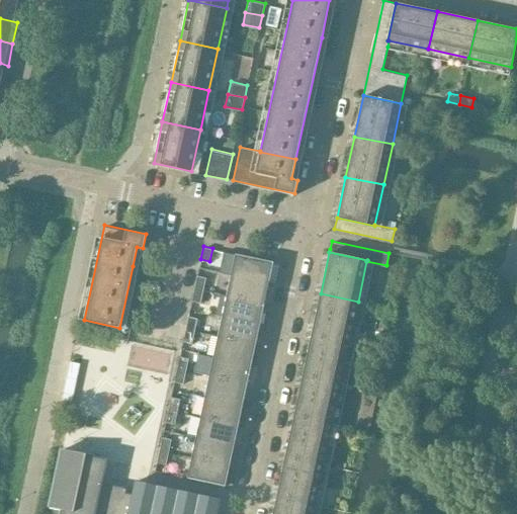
[(273,261),(236,253),(231,274),(269,282),(273,261)]
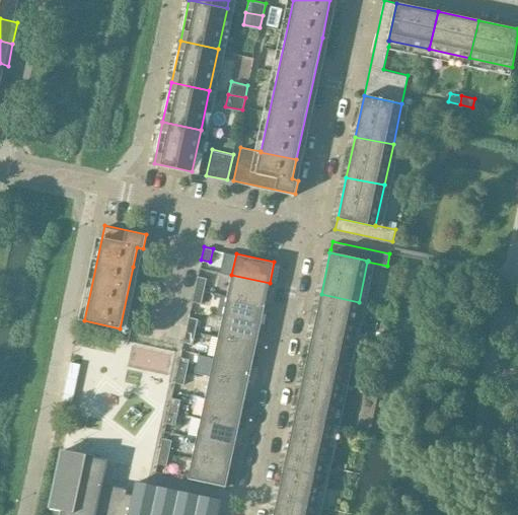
[(270,283),(231,275),(227,295),(265,303),(270,283)]
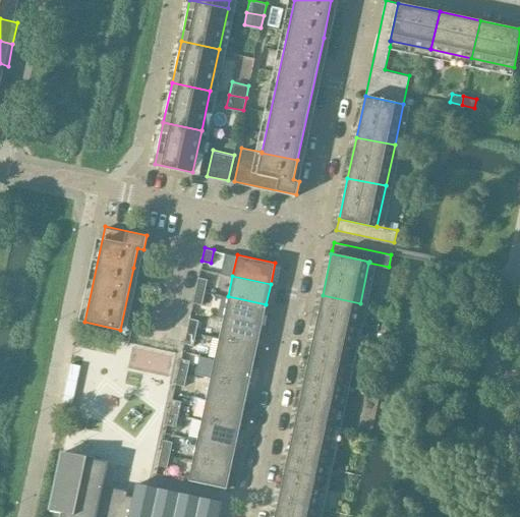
[(208,278),(198,277),(195,289),(205,291),(208,278)]
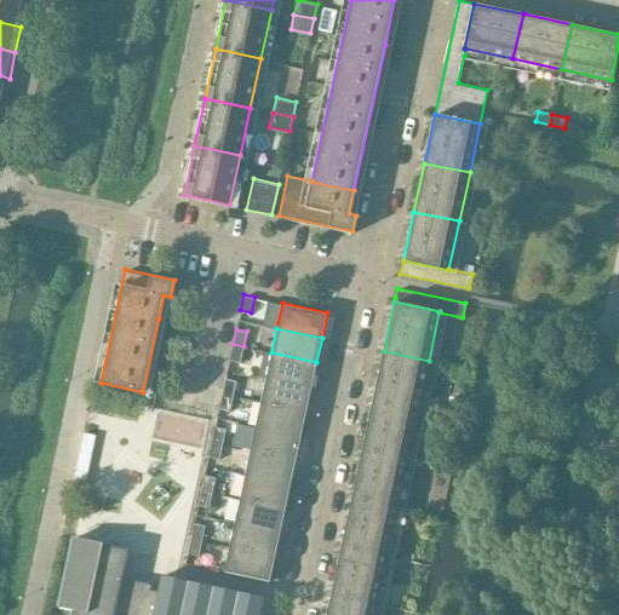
[(244,346),(233,344),(230,358),(240,361),(244,346)]
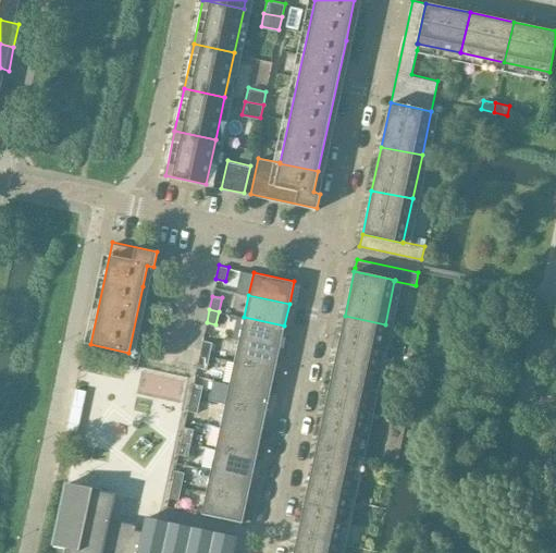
[(385,324),(345,316),(335,359),(375,368),(385,324)]
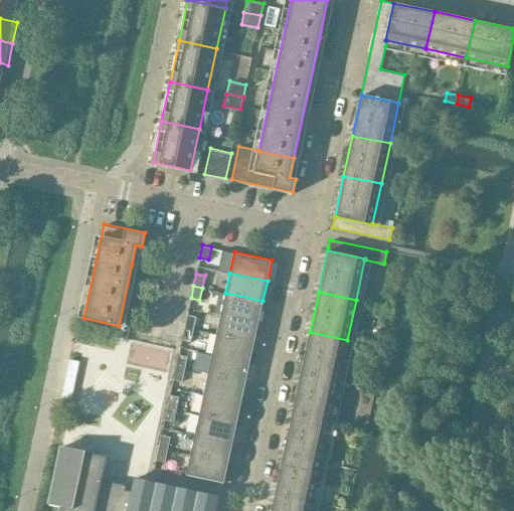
[(263,301),(225,293),(221,313),(259,321),(263,301)]
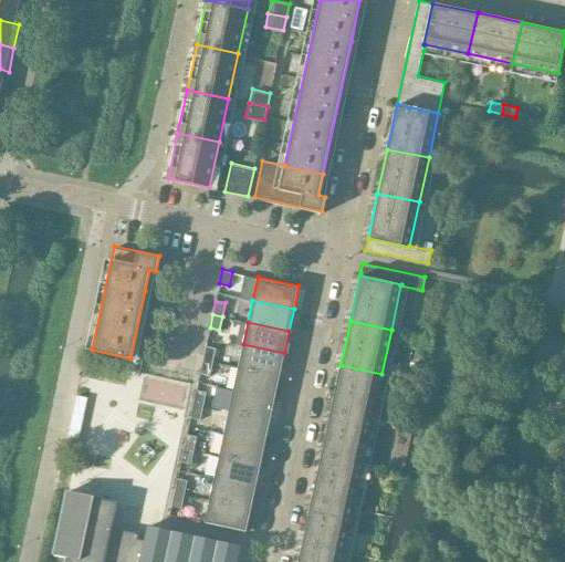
[(284,353),(243,344),(239,366),(280,375),(284,353)]
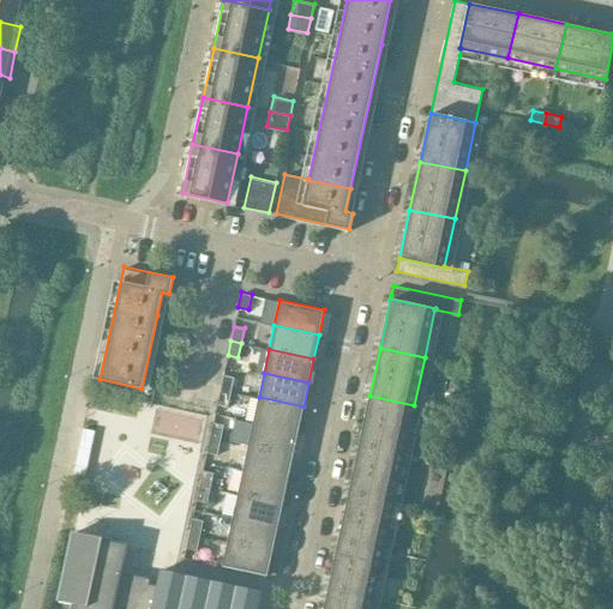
[(234,375),(223,374),(221,389),(230,391),(234,375)]
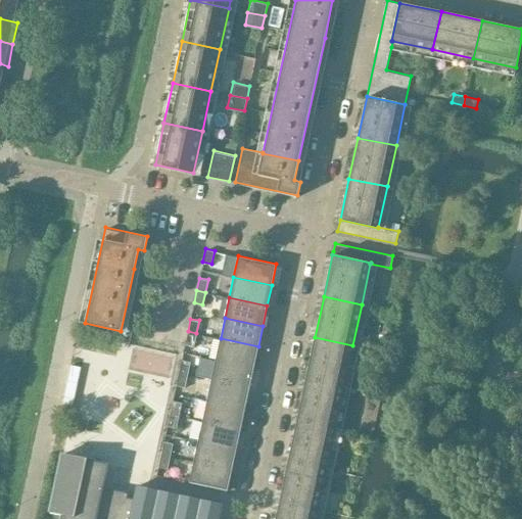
[(196,333),(188,331),(185,343),(194,345),(196,333)]
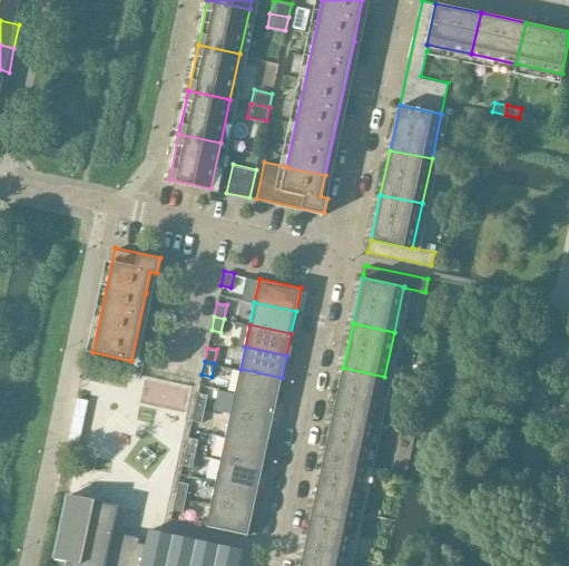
[(343,368),(334,411),(375,421),(384,377),(343,368)]
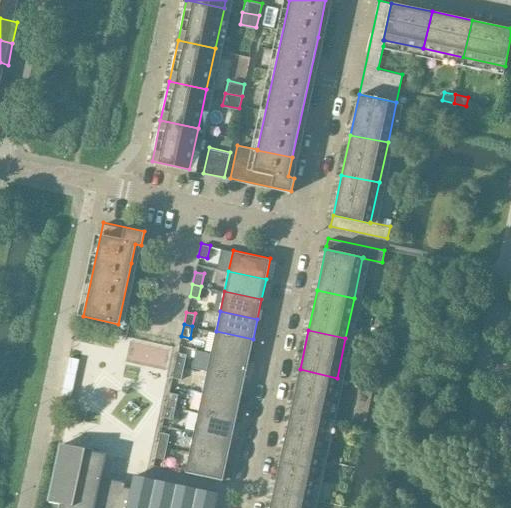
[(253,339),(216,331),(211,351),(249,359),(253,339)]
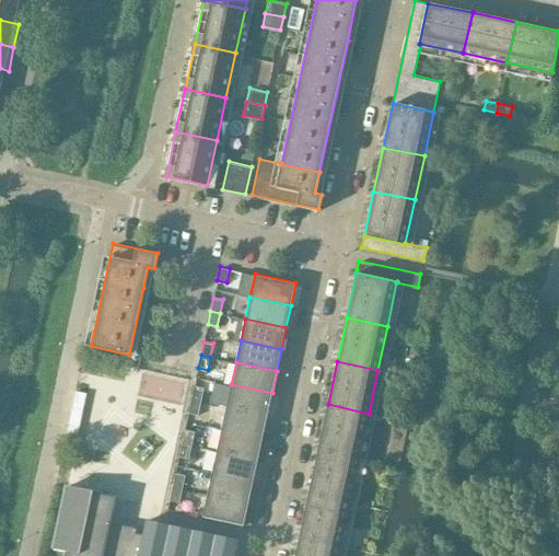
[(204,386),(195,384),(191,398),(201,401),(204,386)]
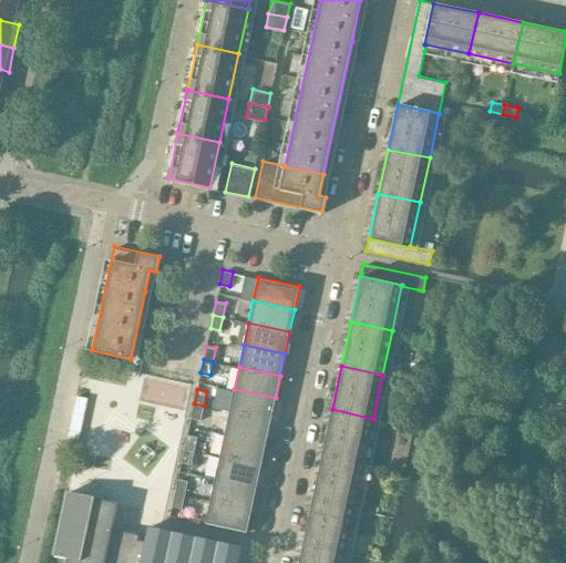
[(276,398),(234,389),(229,411),(270,420),(276,398)]
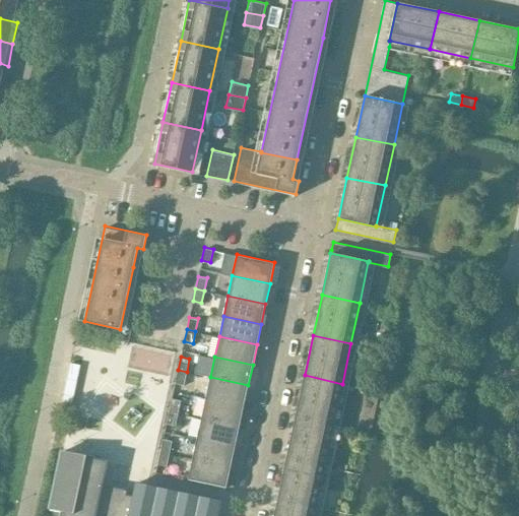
[(187,372),(178,370),(176,382),(184,384),(187,372)]
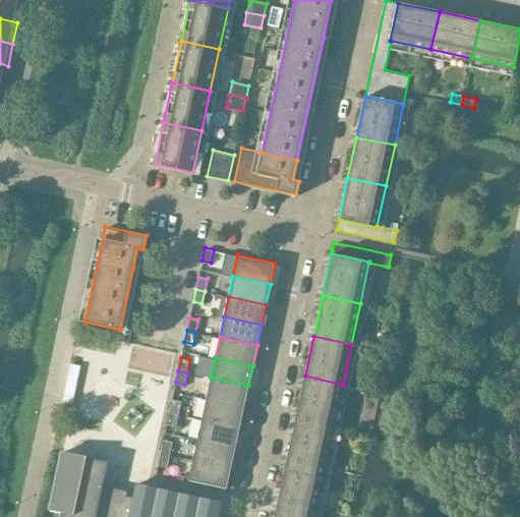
[(343,385),(305,376),(296,416),(334,424),(343,385)]
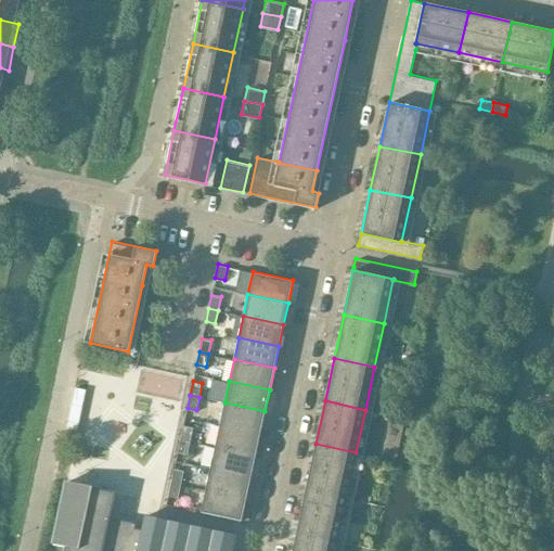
[(265,411),(224,402),(220,423),(260,433),(265,411)]
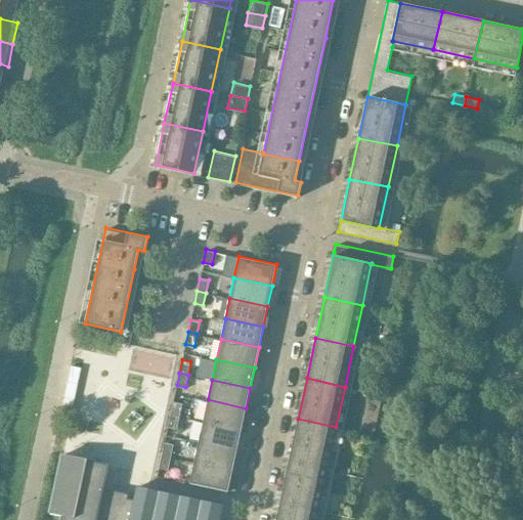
[(246,408),(208,399),(203,420),(242,429),(246,408)]
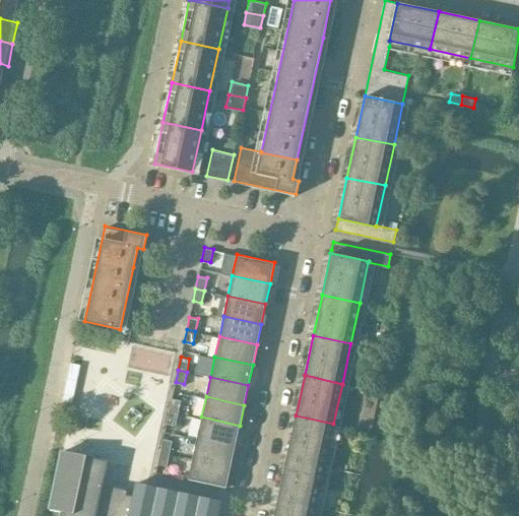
[(181,399),(172,397),(170,410),(178,411),(181,399)]
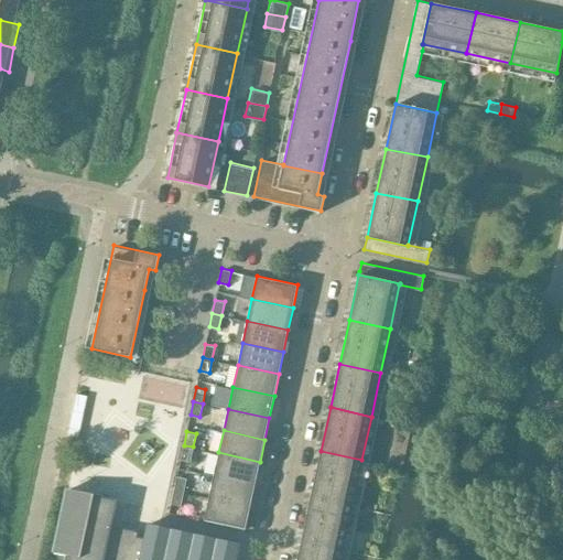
[(193,447),(184,445),(181,459),(191,461),(193,447)]
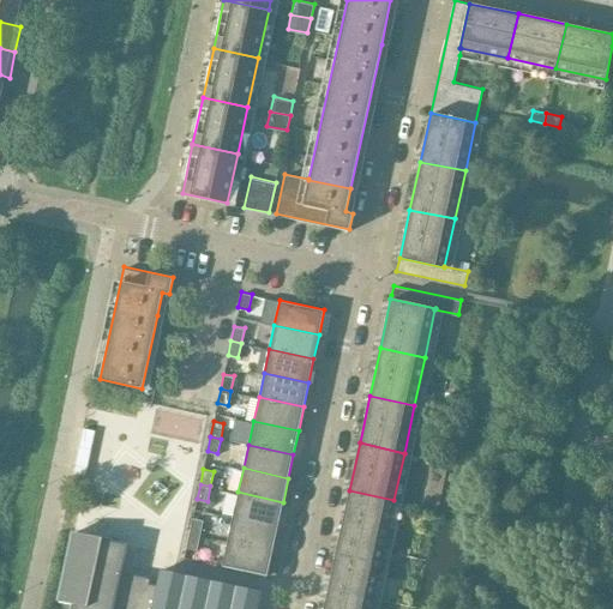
[(394,500),(349,490),(338,538),(384,548),(394,500)]
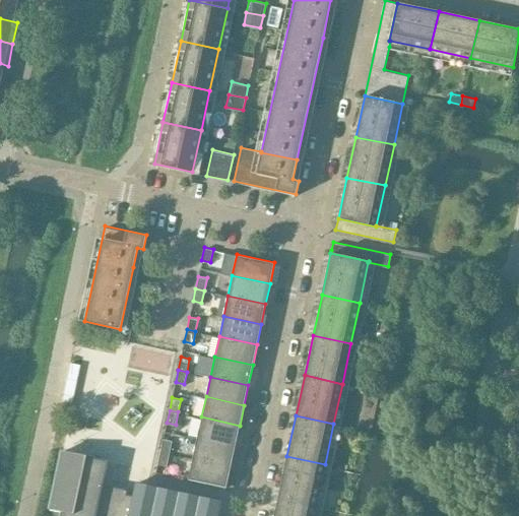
[(240,426),(201,416),(197,437),(235,445),(240,426)]
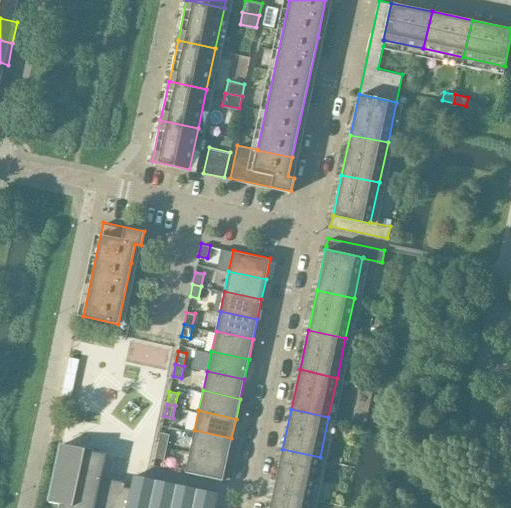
[(231,438),(194,430),(190,450),(227,458),(231,438)]
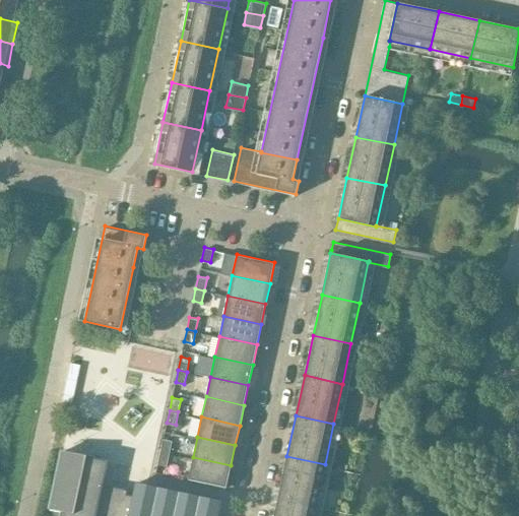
[(172,440),(164,438),(160,450),(170,452),(172,440)]
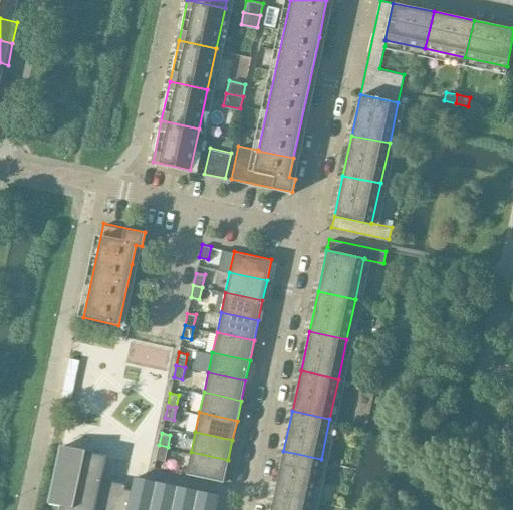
[(215,509),(219,494),(135,476),(132,489),(124,487),(125,483),(102,478),(107,454),(61,444),(49,502),(60,504),(59,509),(215,509)]
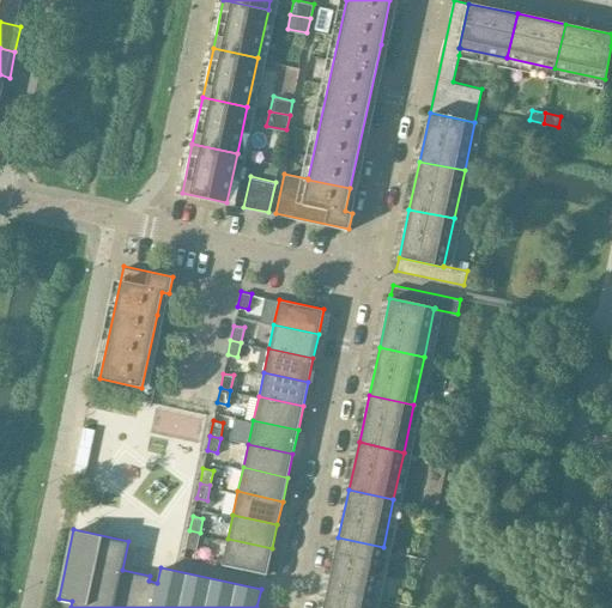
[(200,533),(189,530),(186,546),(197,548),(200,533)]
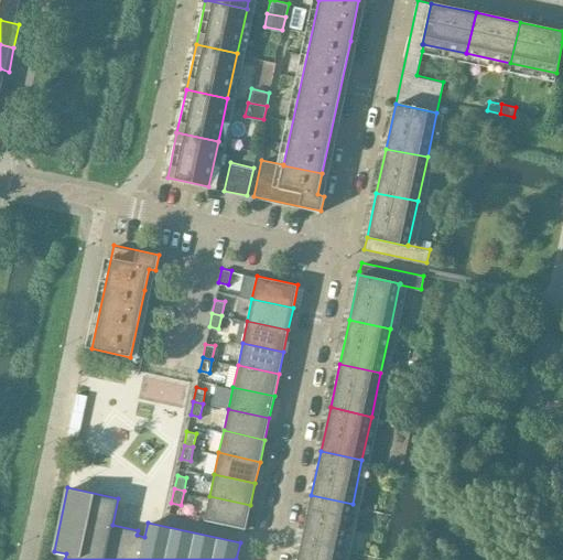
[(311,495),(302,540),(343,549),(353,504),(311,495)]
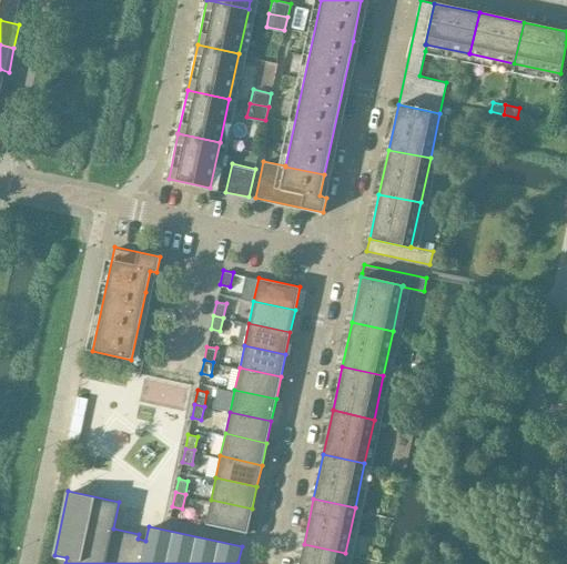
[(252,509),(211,500),(205,523),(246,532),(247,532),(252,509)]
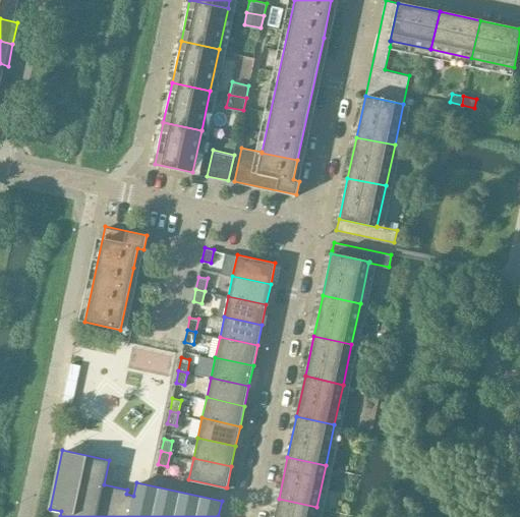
[(279,499),(274,516),(313,516),(316,507),(279,499)]
